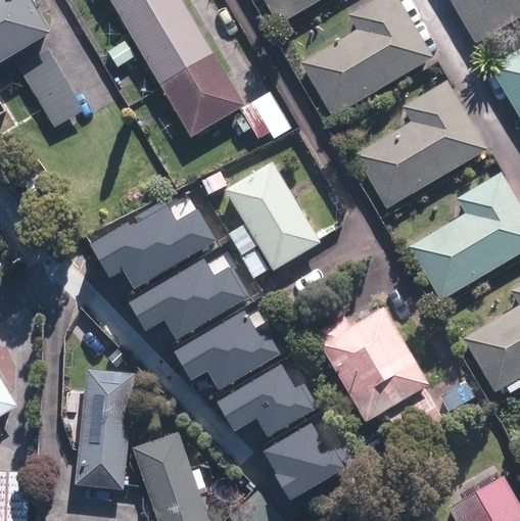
[(28,0),(0,0),(0,59),(47,33),(28,0)]
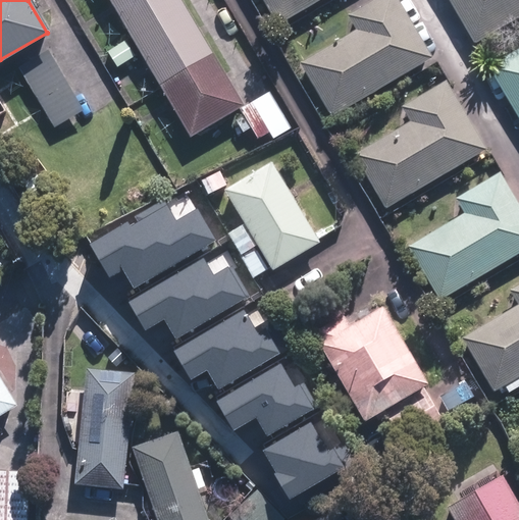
[(244,104),(182,0),(110,0),(190,136),(244,104)]
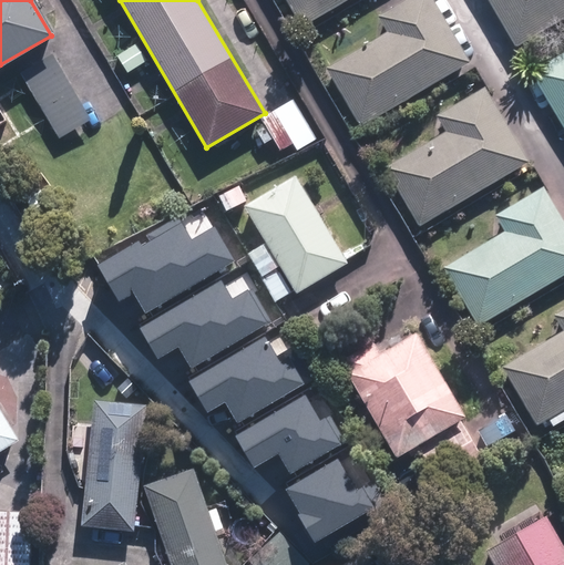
[(286,0),(303,27),(347,0),(286,0)]
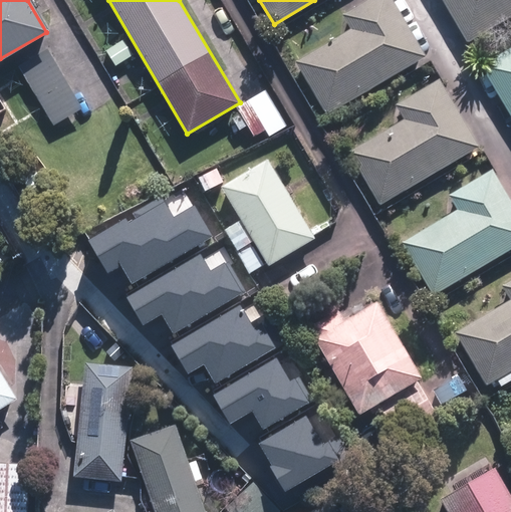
[(326,114),(426,56),(393,0),(365,0),(342,14),(351,29),(296,61),(326,114)]
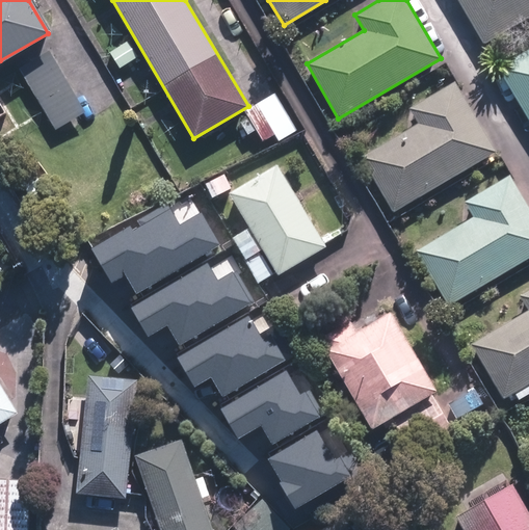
[(528,0),(454,0),(483,49),(528,22),(528,0)]
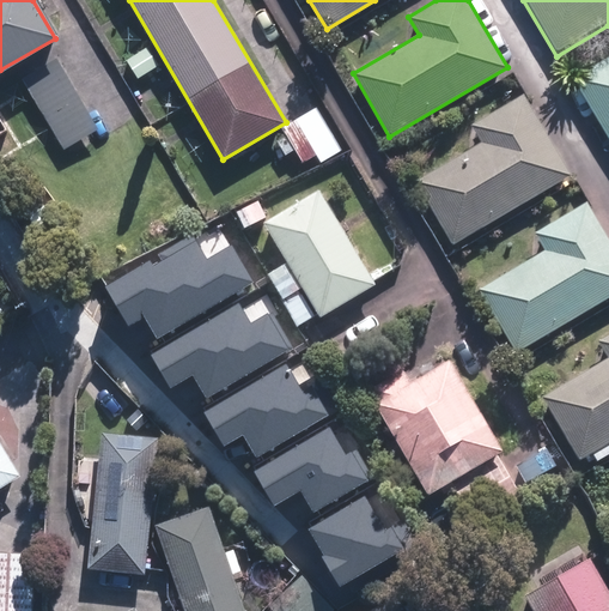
[(163,76),(152,55),(133,65),(144,86),(163,76)]
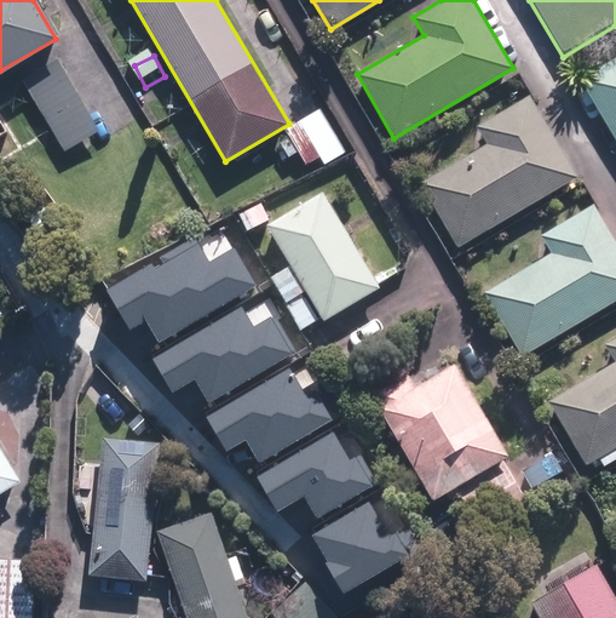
[(101,131),(57,58),(23,79),(65,150),(101,131)]
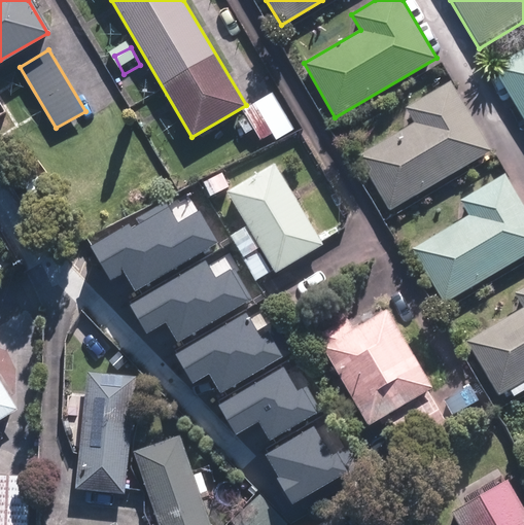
[(523,53),(493,72),(523,124),(523,53)]
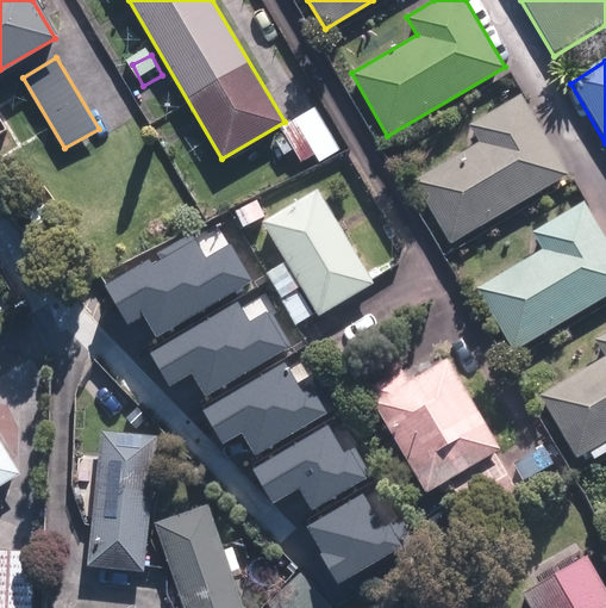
[(451,243),(568,174),(522,94),(469,125),(480,142),(414,181),(451,243)]
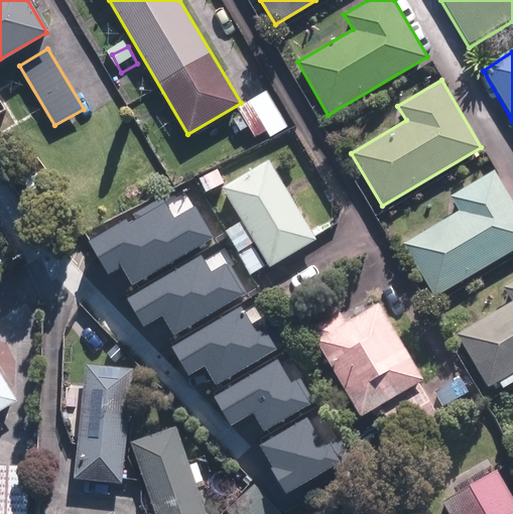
[(289,126),(267,91),(238,109),(256,139),(270,131),(273,136),(289,126)]
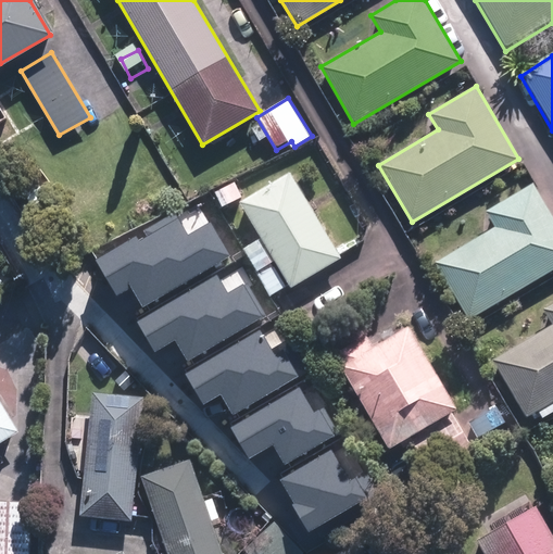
[(289,288),(341,257),(290,172),(239,202),(289,288)]
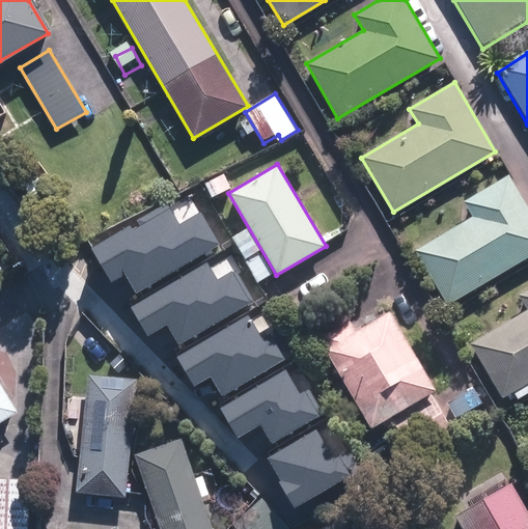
[(448,305),(527,257),(527,206),(509,174),(464,200),(473,216),(416,251),(448,305)]
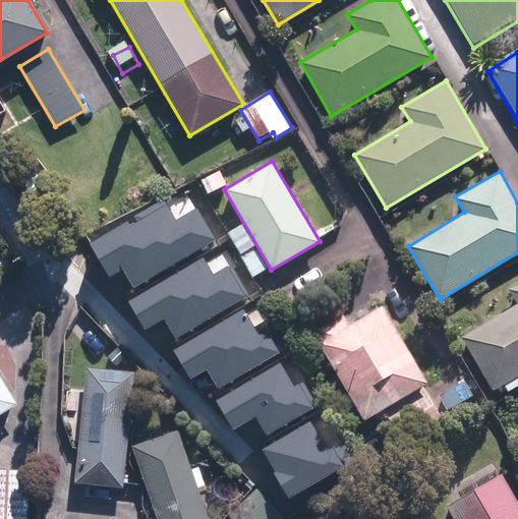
[(209,192),(226,184),(220,172),(202,180),(209,192)]
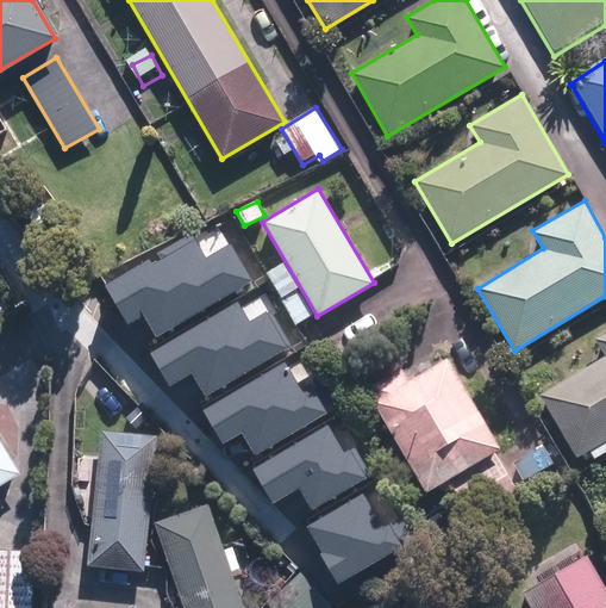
[(222,227),(111,290),(132,327),(149,317),(160,336),(254,284),(222,227)]
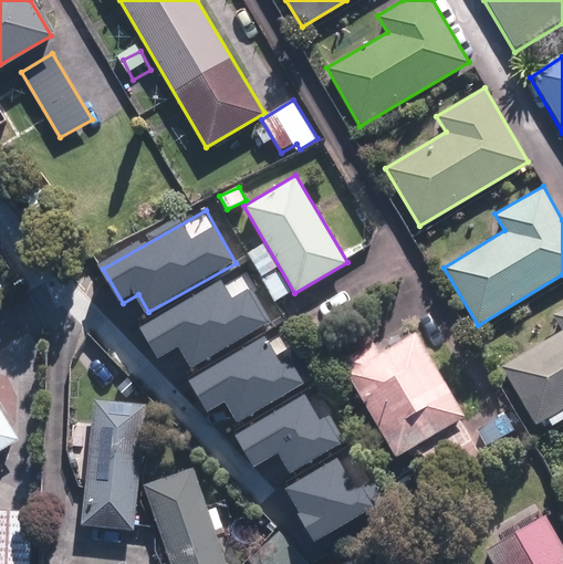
[(277,300),(291,291),(273,260),(258,269),(277,300)]
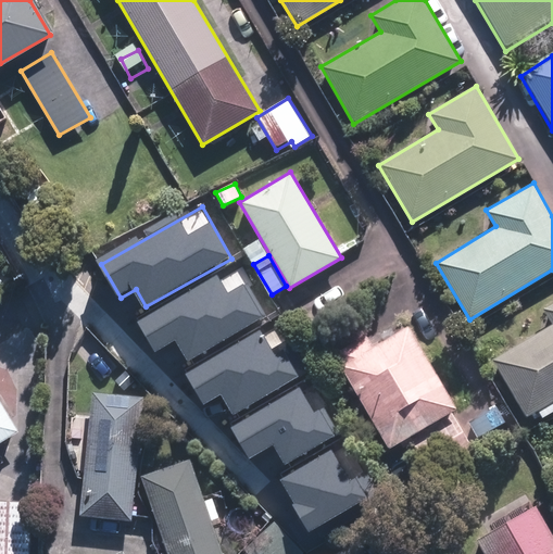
[(236,269),(140,324),(158,353),(177,342),(188,362),(264,319),(236,269)]
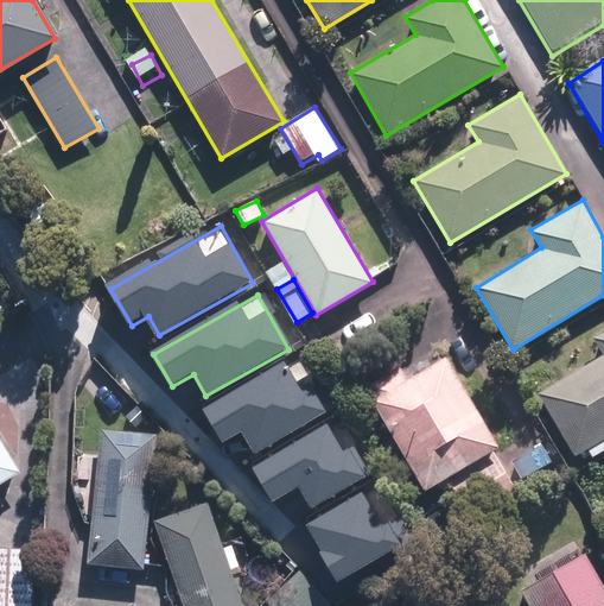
[(576,456),(603,440),(603,330),(593,338),(603,353),(603,357),(538,395),(576,456)]
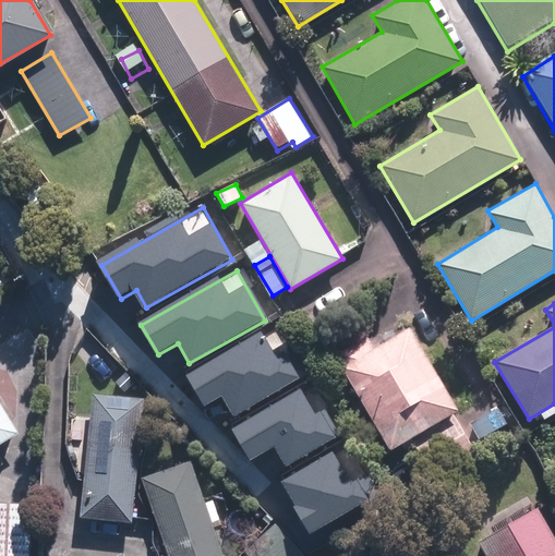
[(457,410),(408,326),(373,348),(365,336),(335,353),(342,365),(340,367),(389,450),(457,410)]
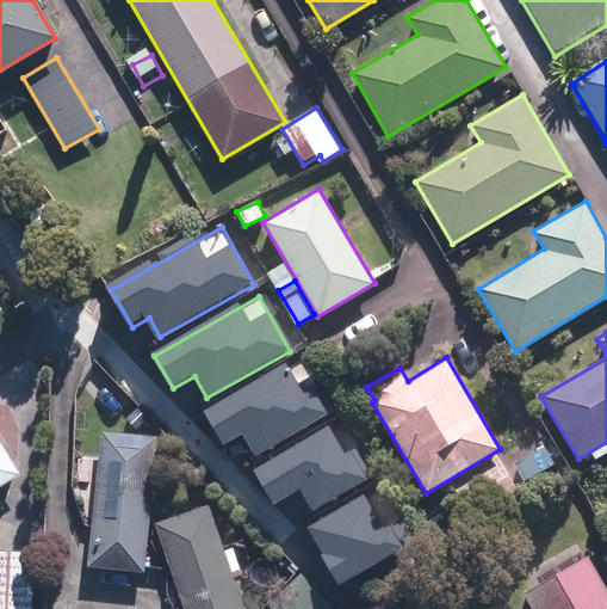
[(290,367),(206,413),(227,447),(245,436),(258,459),(329,418),(320,400),(311,405),(290,367)]
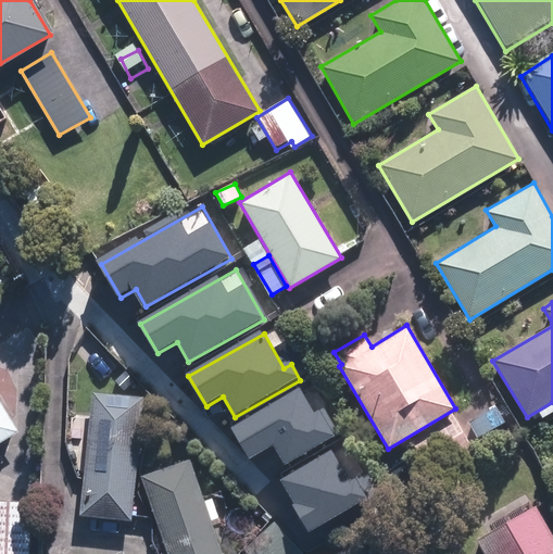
[(308,388),(235,429),(251,460),(276,445),(288,466),(340,437),(325,410),(321,413),(308,388)]
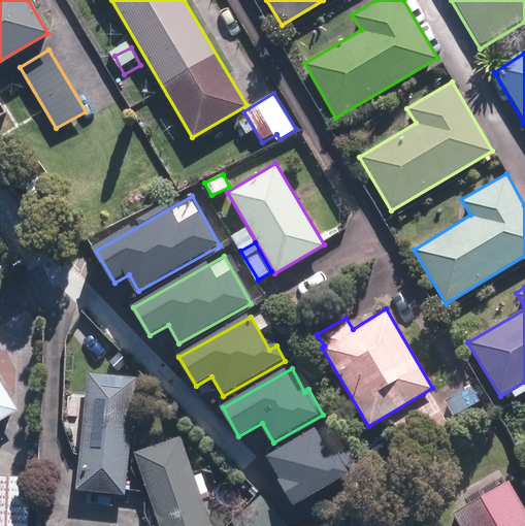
[(74,490),(124,494),(136,379),(87,373),(74,490)]
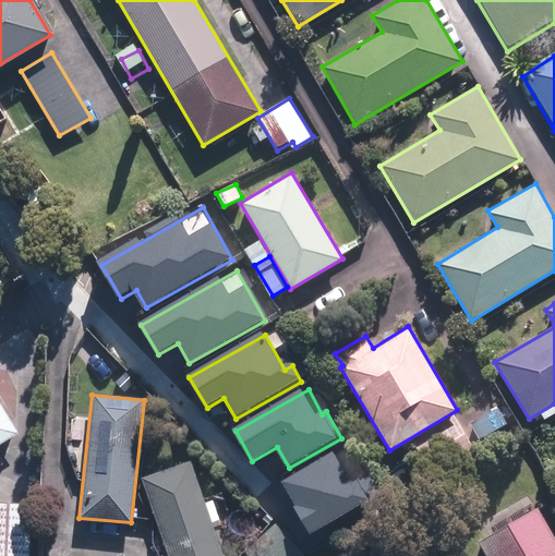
[(0,405),(0,449),(20,437),(0,405)]
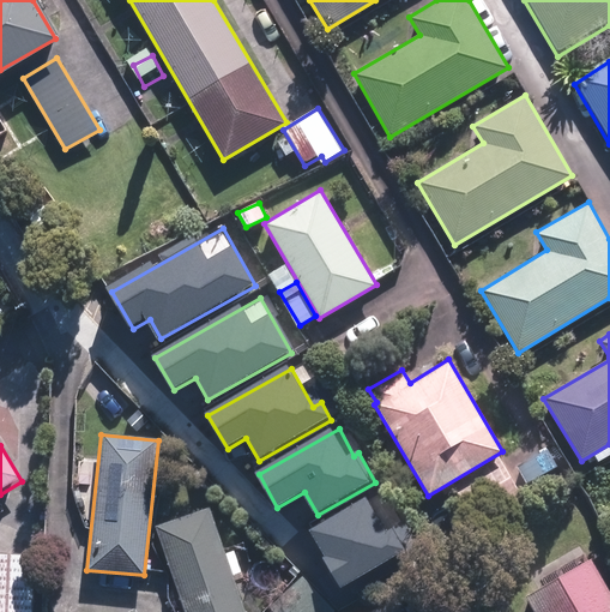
[(524,498),(500,457),(453,485),(478,526),(524,498)]
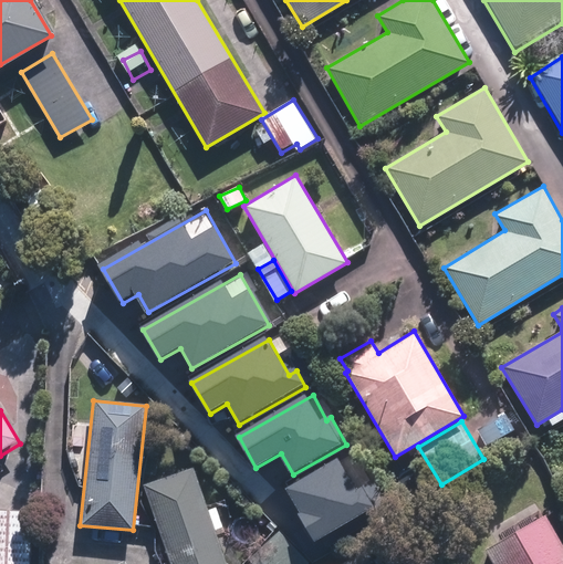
[(347,457),(290,490),(320,542),(387,503),(364,463),(354,469),(347,457)]
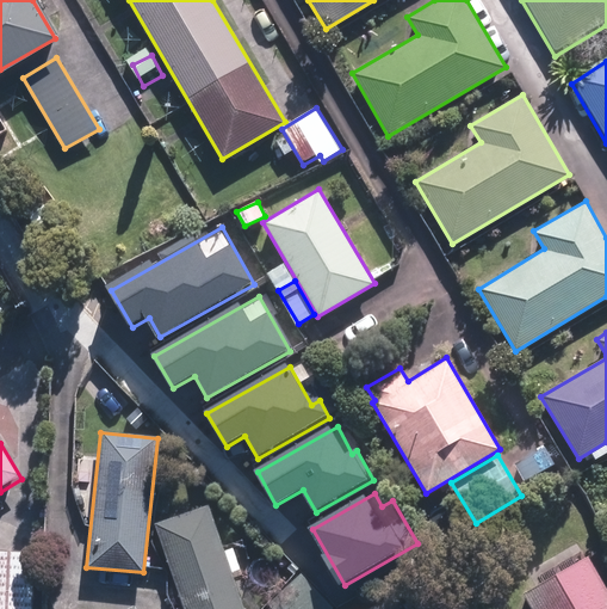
[(243,608),(209,504),(154,523),(183,608),(243,608)]
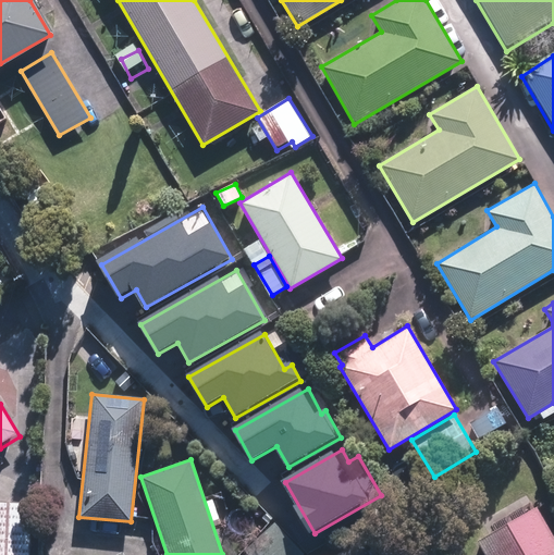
[(29,554),(33,503),(0,502),(0,554),(29,554)]
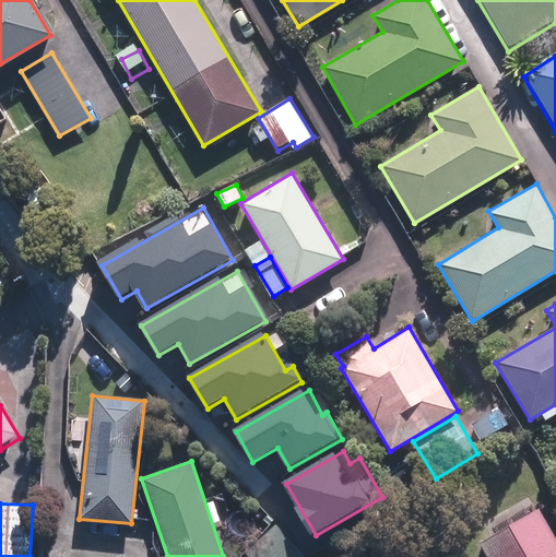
[(555,538),(540,510),(480,544),(486,556),(555,556),(555,538)]
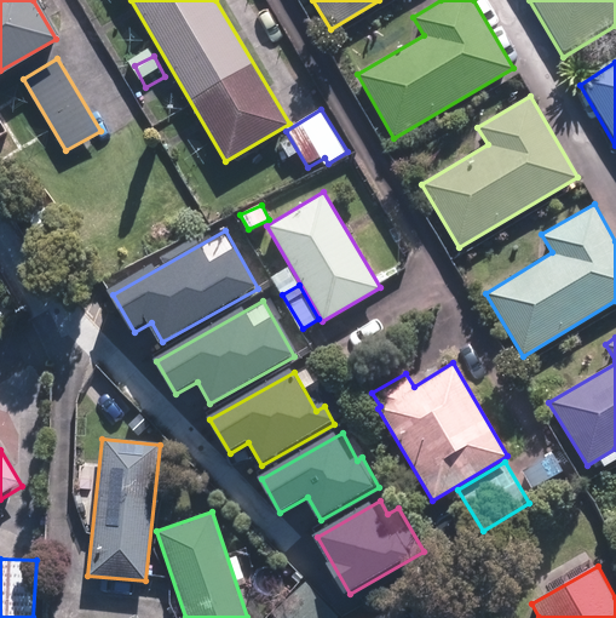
[(271,613),(275,617),(337,617),(305,583),(271,613)]
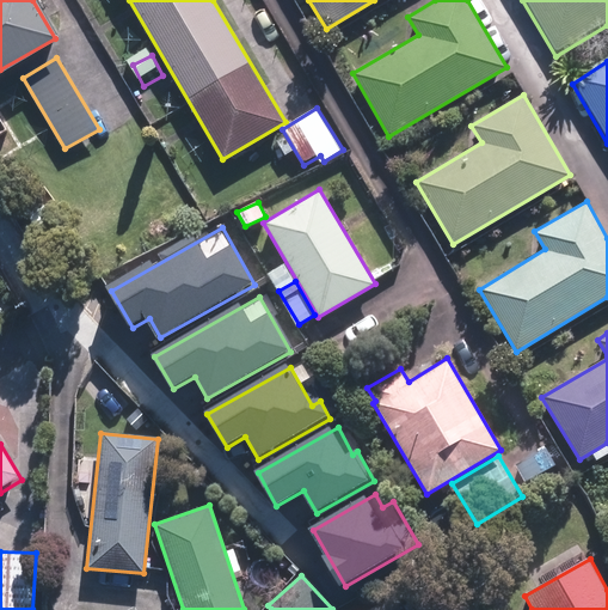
All buildings are outlined.
